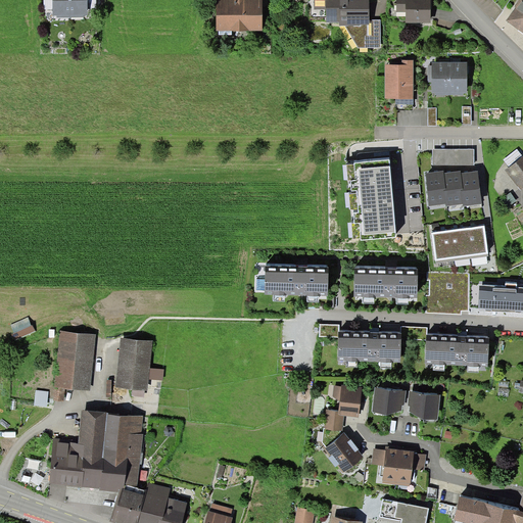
[(53,10),(52,0),(43,0),(44,10),(53,10)]
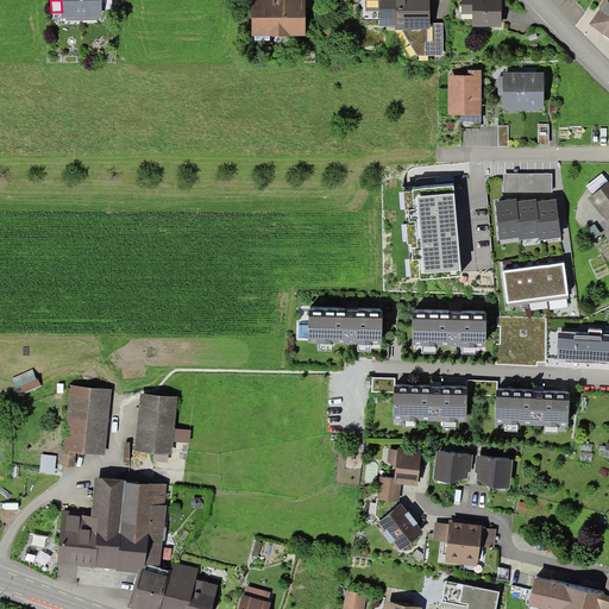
[(67,22),(82,22),(81,0),(61,0),(62,12),(62,18),(67,18),(67,22)]
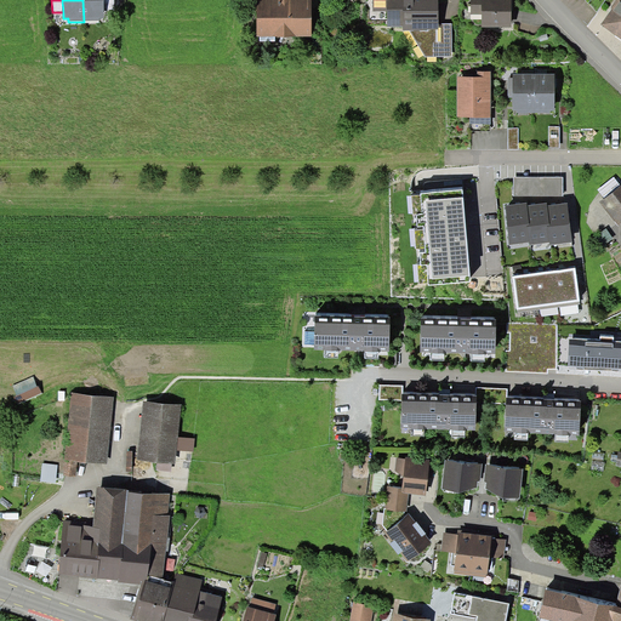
[(83,0),(84,22),(100,21),(100,18),(104,18),(104,11),(103,0),(83,0)]
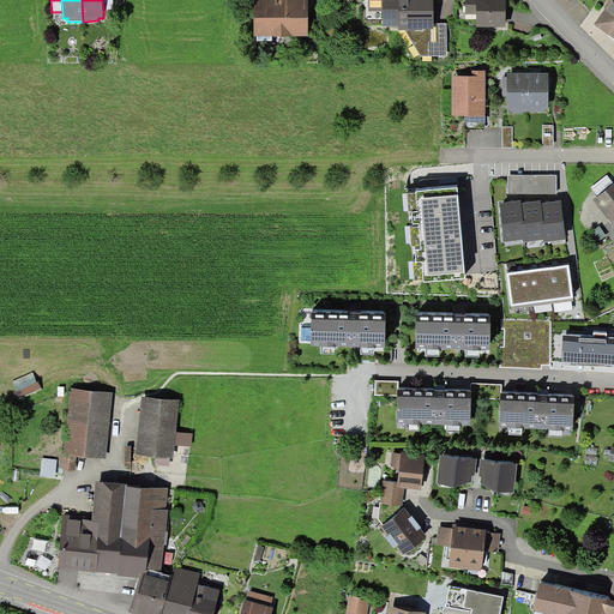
[(113,0),(102,0),(103,11),(113,11),(113,0)]
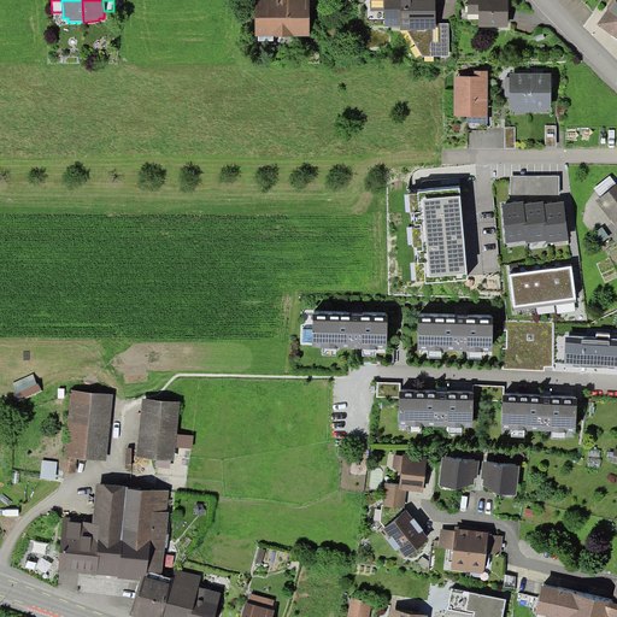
[(254,0),(256,36),(259,35),(274,36),(310,36),(310,6),(310,0),(254,0)]
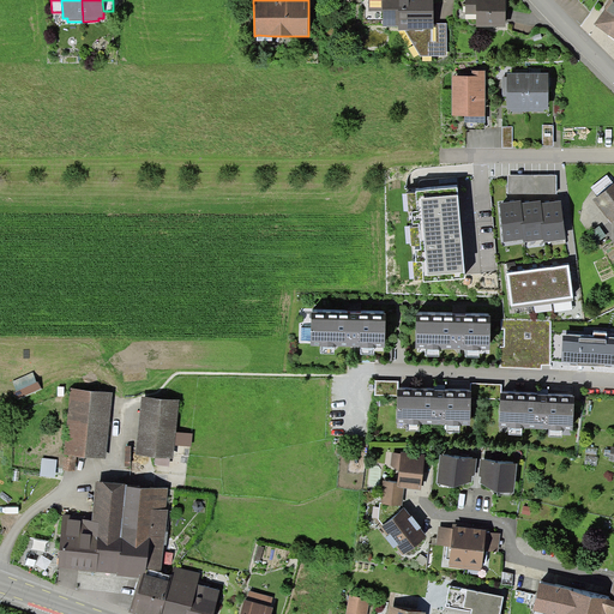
[(368,0),(369,11),(383,10),(384,26),(399,25),(398,29),(405,30),(421,56),(447,55),(447,23),(434,23),(433,0),(368,0)]
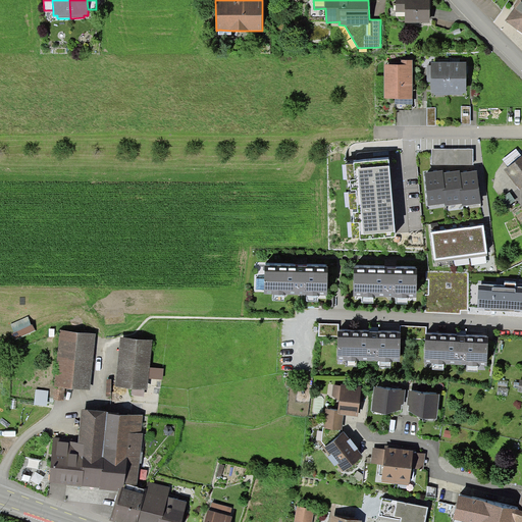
[(430,0),(396,0),(397,12),(406,12),(406,22),(430,22),(430,0)]
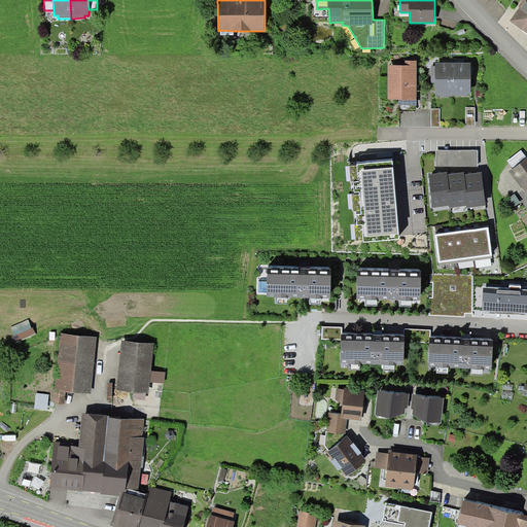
[(519,8),(510,21),(526,32),(526,0),(522,0),(519,5),(519,8)]
